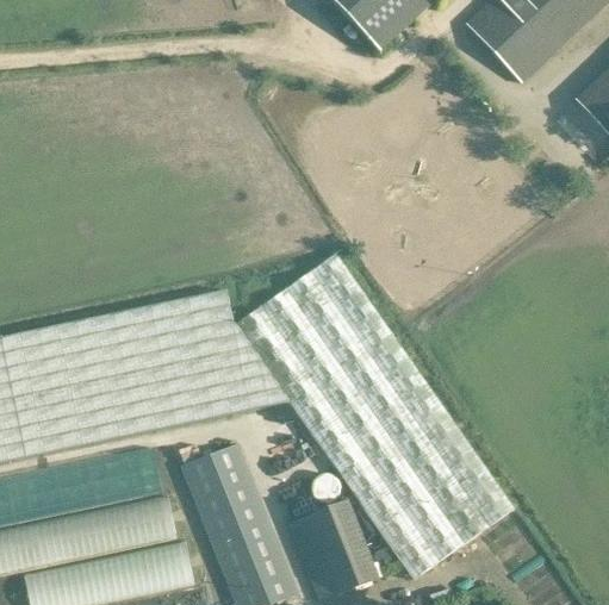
[(334,0),(381,50),(433,0),(334,0)]
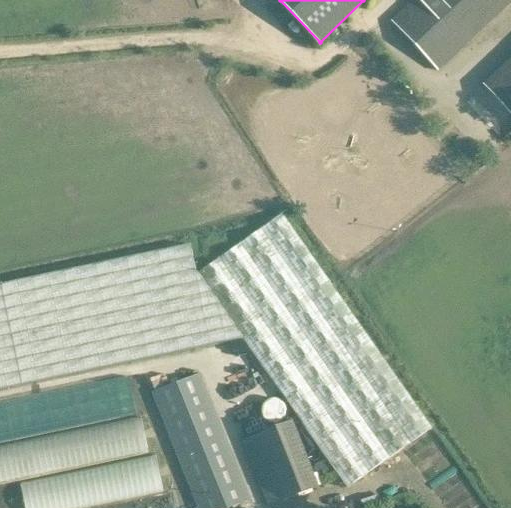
[(407,0),(391,14),(435,63),(505,0),(407,0)]
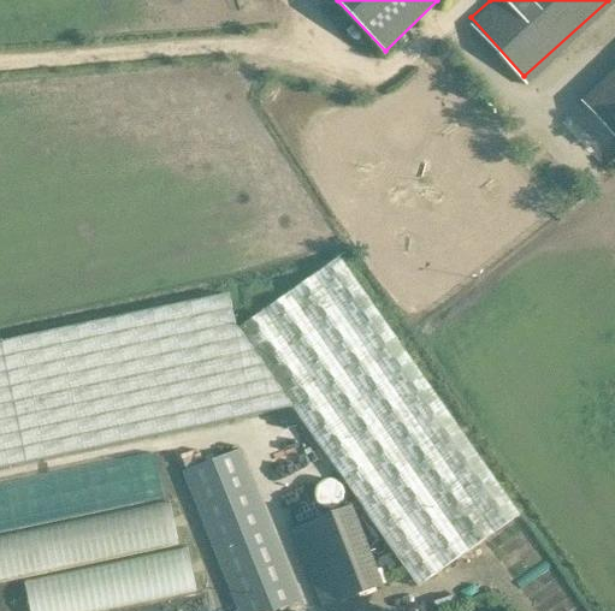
[(614,65),(581,98),(614,131),(614,65)]
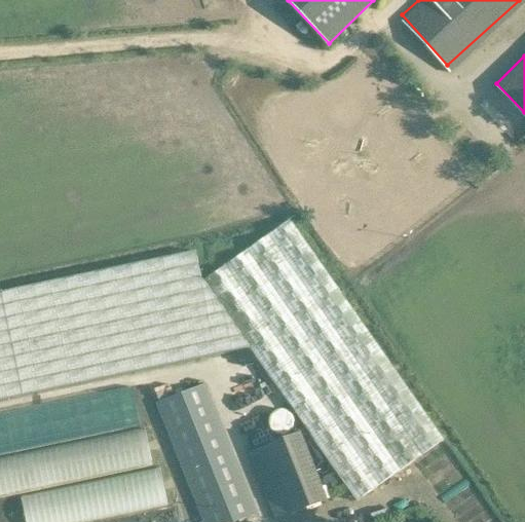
[(490,160),(474,142),(467,148),(484,166),(490,160)]
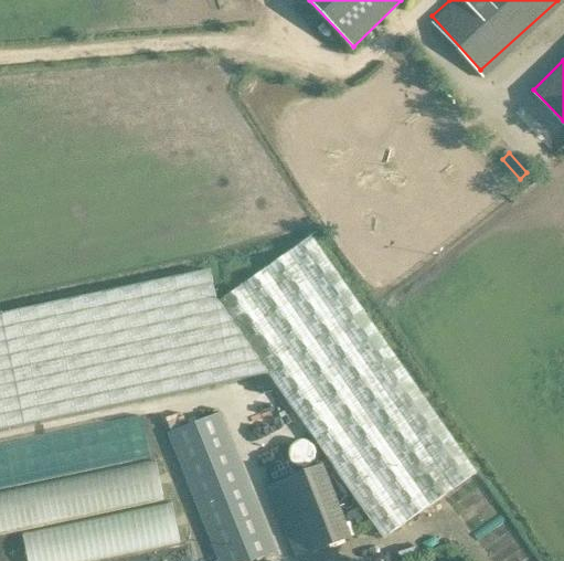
[(0,426),(155,393),(268,372),(383,536),(477,469),(310,234),(217,300),(214,296),(209,268),(187,273),(0,311),(0,426)]
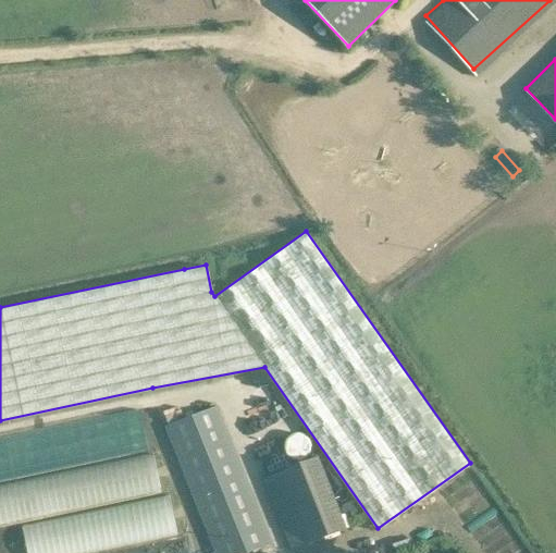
[(243,552),(272,541),(217,402),(165,422),(218,552),(243,552)]
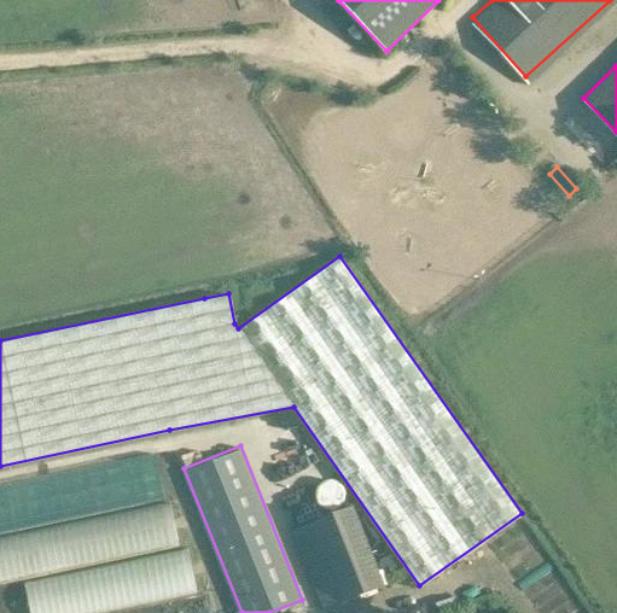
[(149,465),(0,486),(0,578),(13,577),(18,612),(57,612),(185,594),(176,543),(161,546),(149,465)]
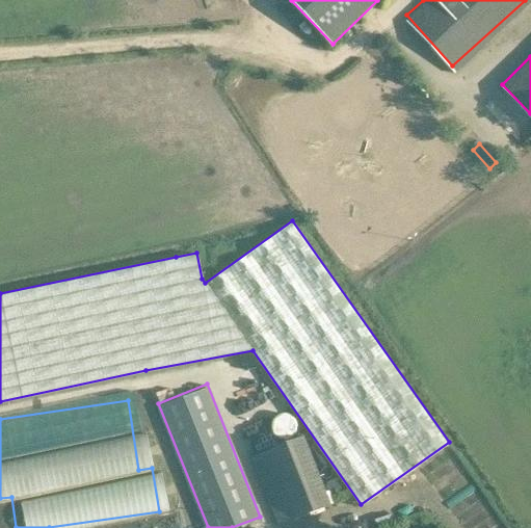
[(280,523),(330,503),(302,434),(253,455),(280,523)]
